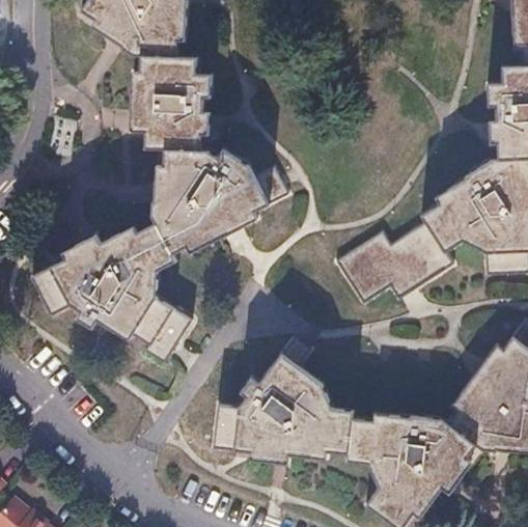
[(87,0),(82,8),(94,16),(91,23),(118,38),(117,42),(135,50),(143,50),(174,51),(175,36),(181,37),(183,0),(87,0)]
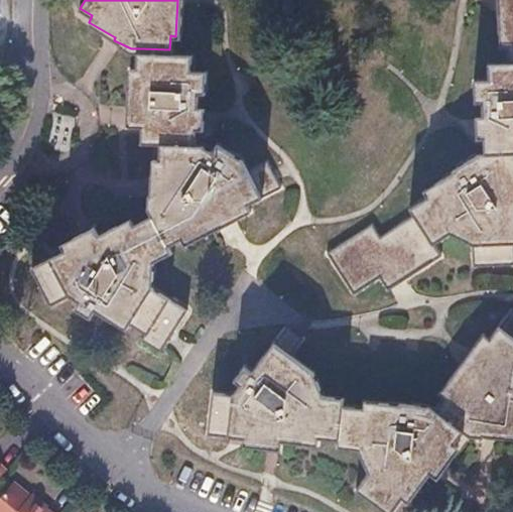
[(494,0),(496,45),(502,44),(503,61),(512,60),(512,0),(494,0)]
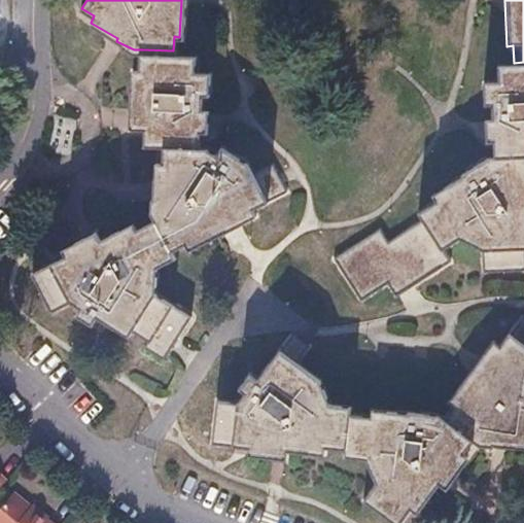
[(142,67),(134,67),(133,131),(146,133),(146,147),(163,147),(199,148),(200,127),(204,127),(205,105),(200,105),(200,89),(205,89),(206,67),(193,67),(194,50),(173,50),(142,49),(142,67)]
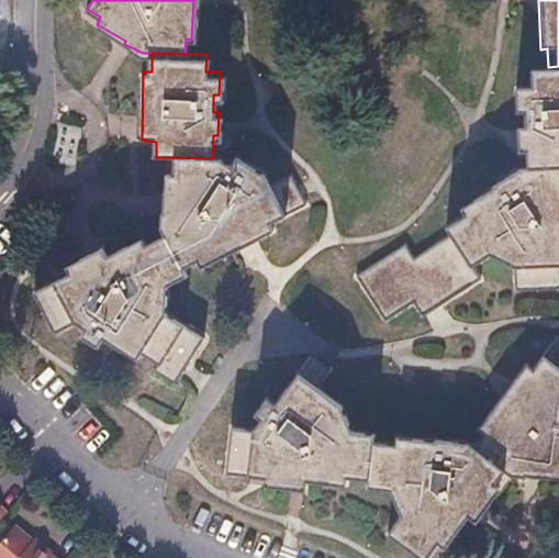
[(524,110),(524,129),(525,153),(526,170),(558,168),(558,66),(548,67),(529,67),(530,82),(516,82),(517,111),(524,110)]
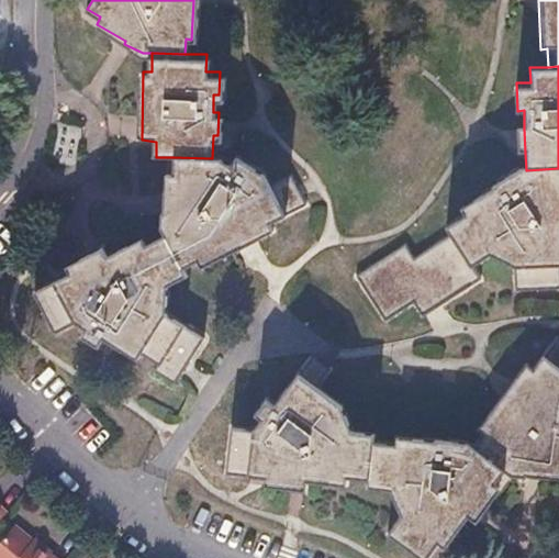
[(165,214),(163,214),(161,229),(165,235),(183,268),(196,263),(199,267),(274,226),(270,220),(304,202),(290,176),(269,187),(264,177),(236,160),(233,166),(219,158),(212,158),(174,157),(172,173),(167,171),(165,214)]
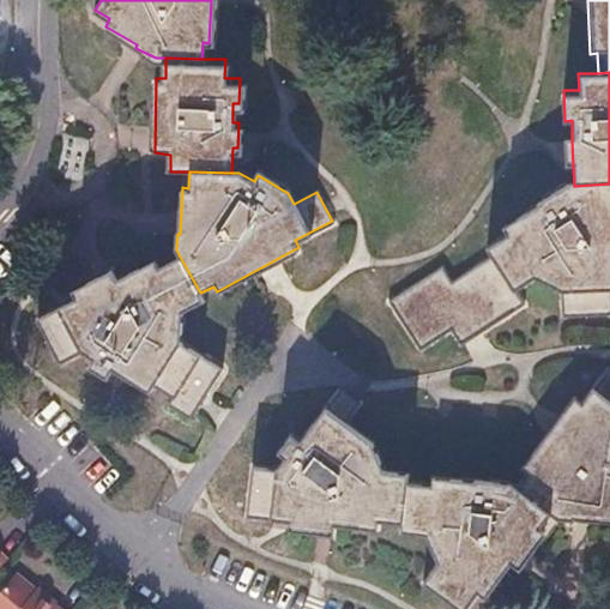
[(542,205),(506,228),(509,234),(490,246),(495,254),(517,289),(536,277),(565,290),(565,313),(609,313),(609,289),(609,288),(609,184),(574,186),(566,186),(541,203),(542,205)]
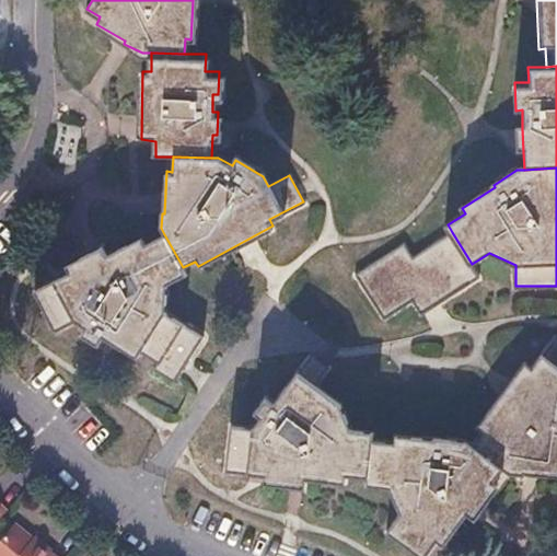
[(404,245),(357,277),(384,321),(408,304),(417,319),(479,277),(472,264),(452,232),(413,257),(404,245)]
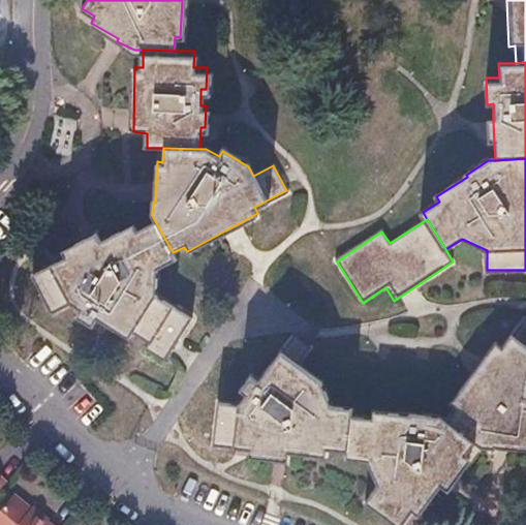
[(65,254),(68,260),(37,278),(57,314),(73,304),(86,311),(82,319),(94,327),(99,319),(129,338),(133,331),(156,294),(159,267),(175,257),(173,252),(155,221),(135,232),(131,224),(102,242),(98,236),(65,254)]
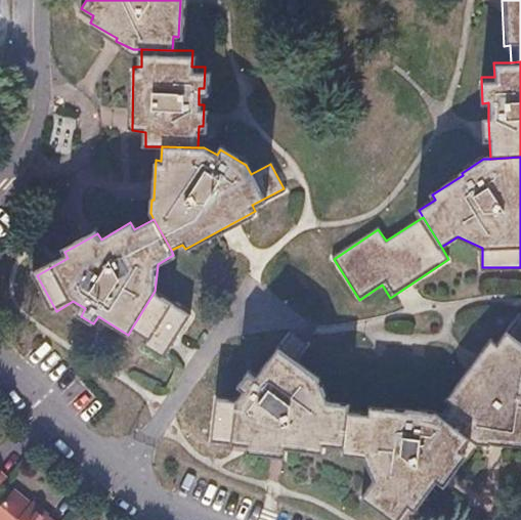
[(188,311),(155,291),(132,328),(152,338),(147,346),(162,354),(188,311)]
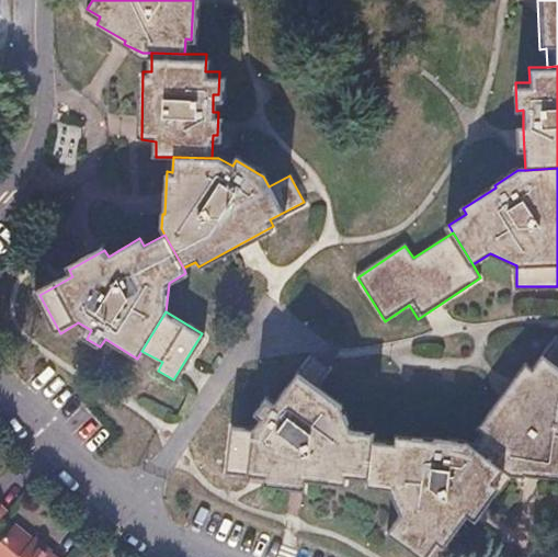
[(531,370),(525,366),(476,430),(481,433),(470,448),(499,469),(507,475),(519,477),(520,468),(557,473),(557,344),(554,341),(531,370)]
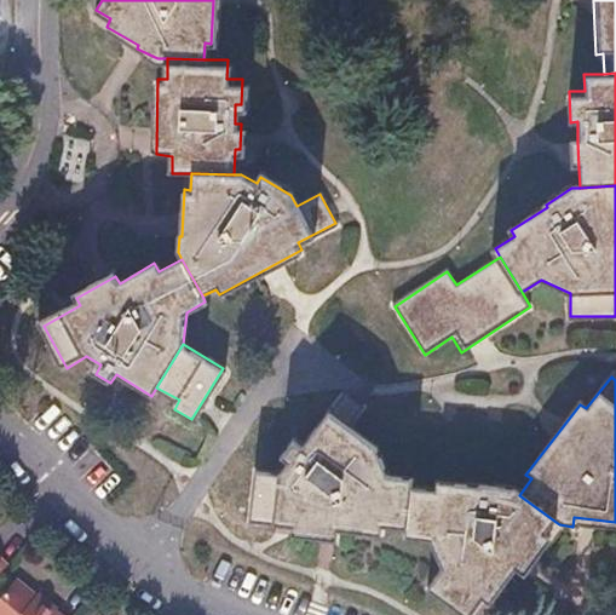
[(355,412),(338,400),(327,413),(345,427),(349,421),(355,412)]
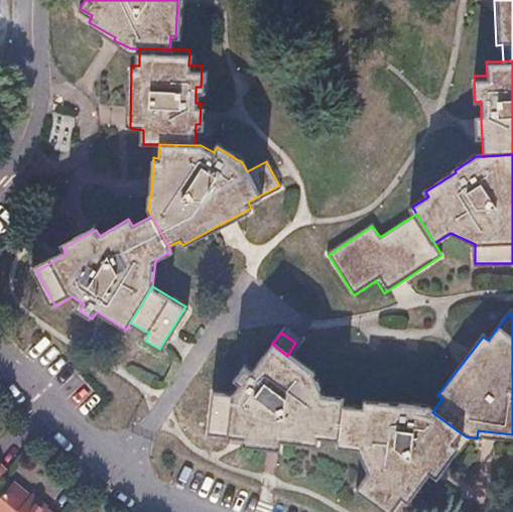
[(272,344),(269,349),(283,360),(287,356),(272,344)]
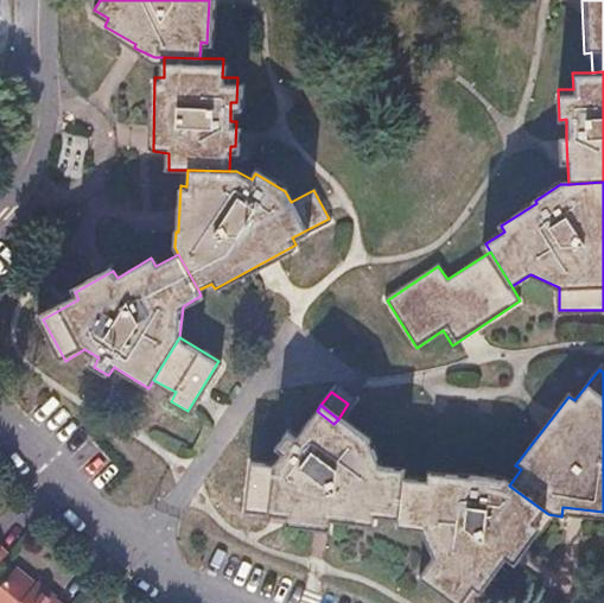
[(272,451),(280,457),(272,468),(252,465),(246,513),(284,516),(329,521),(370,526),(372,518),(395,521),(402,478),(404,470),(376,467),(364,436),(338,419),(334,424),(317,411),(294,440),(285,433),(272,451)]
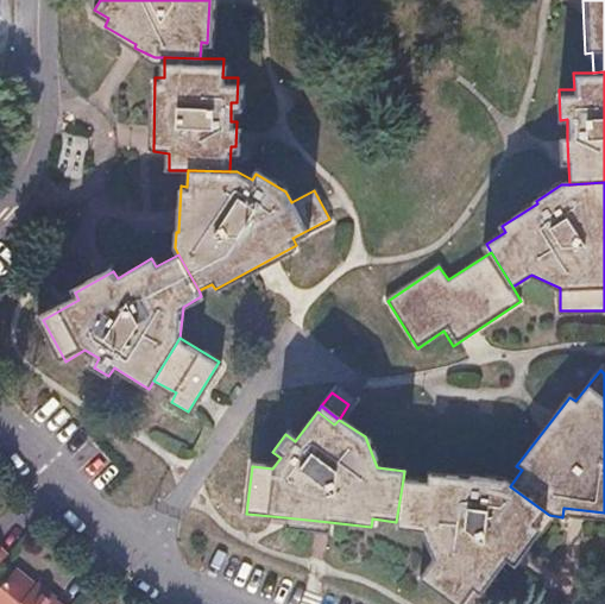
[(424,483),(403,479),(396,522),(396,528),(417,530),(432,561),(420,577),(453,603),(457,603),(470,589),(476,592),(502,559),(530,523),(541,509),(510,486),(503,482),(426,473),(424,483)]
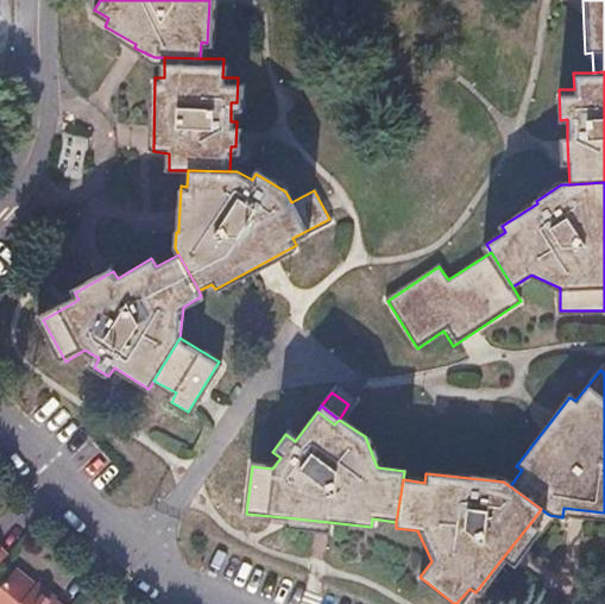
[(604,513),(563,508),(562,517),(604,522),(604,513)]
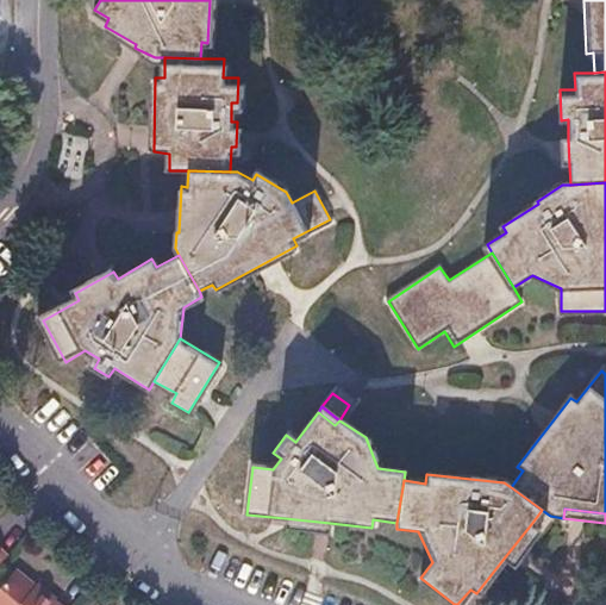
[(330,523),(285,518),(283,529),(329,534),(330,523)]
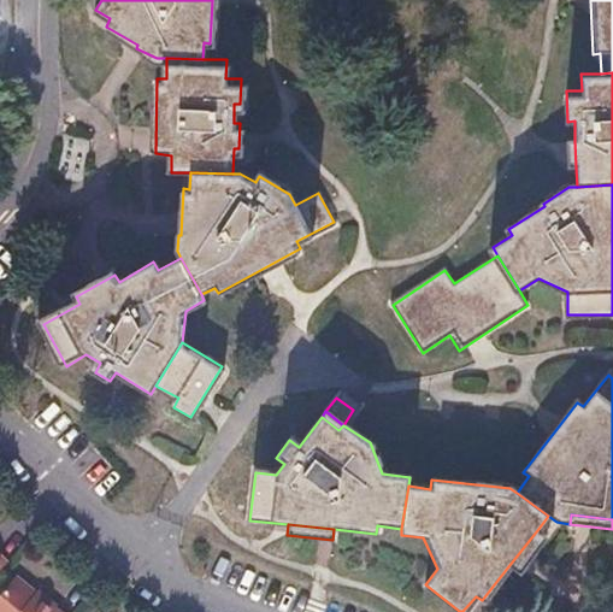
[(546,536),(537,530),(508,566),(517,572),(546,536)]
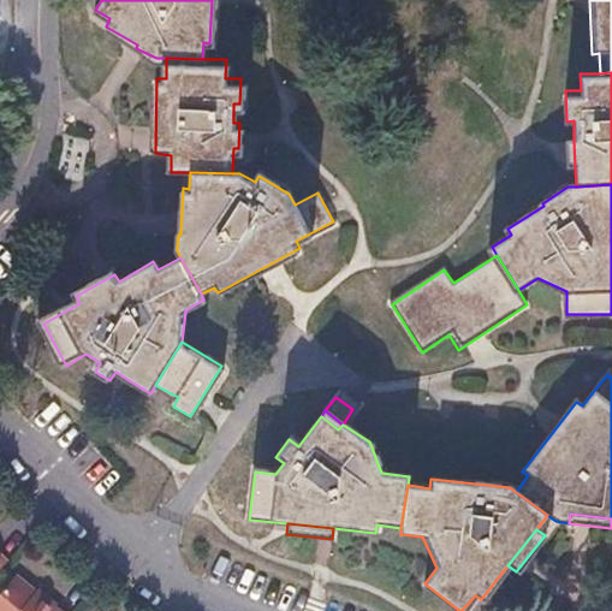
[(11,576),(0,589),(0,610),(65,610),(15,570),(11,576)]
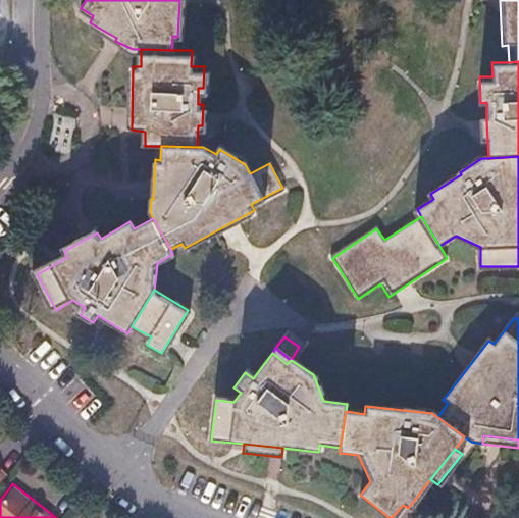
All buildings are outlined.
